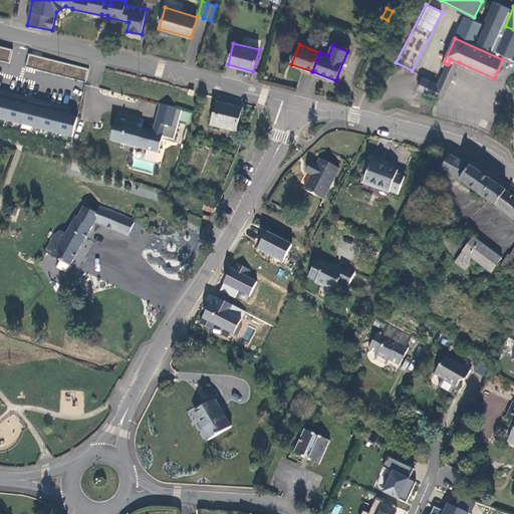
[(0,58),(7,61),(11,51),(0,47),(0,58)]
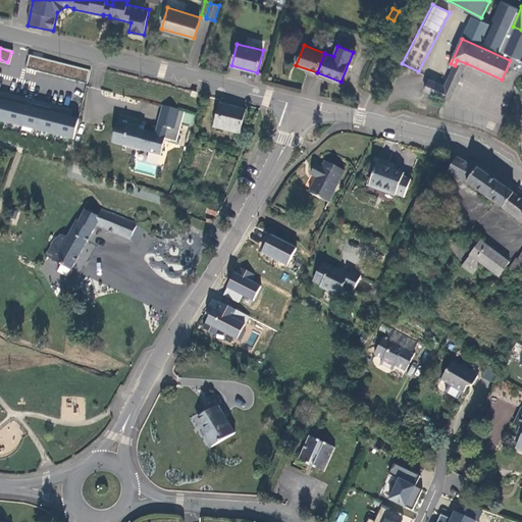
[(449,101),(466,63),(457,60),(455,65),(445,88),(440,86),(439,88),(445,91),(447,96),(445,100),(449,101)]
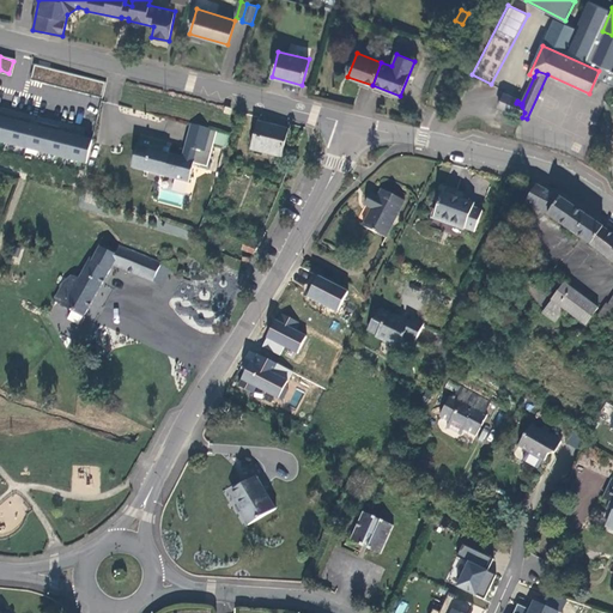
[(516,103),(517,101),(503,93),(498,105),(522,117),(525,113),(522,107),(516,103)]
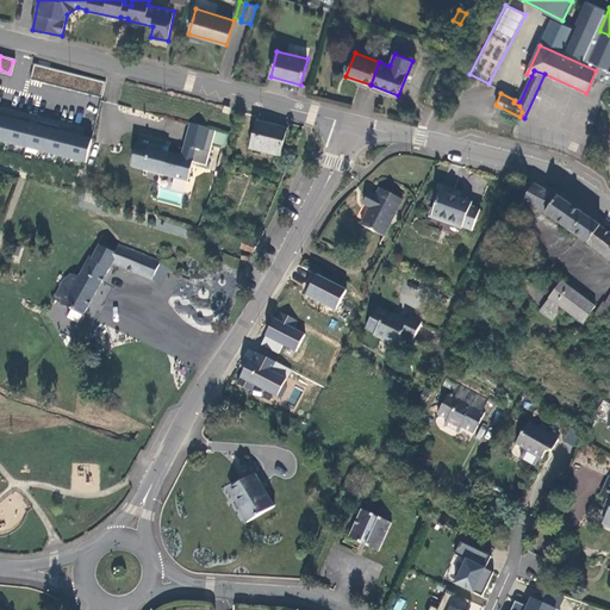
[(95,139),(0,114),(0,139),(89,163),(95,139)]
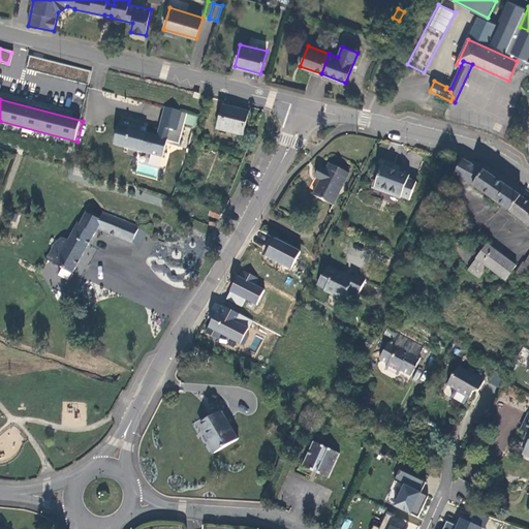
[(249,112),(223,105),(217,129),(219,130),(219,132),(231,135),(232,133),(243,135),(249,112)]
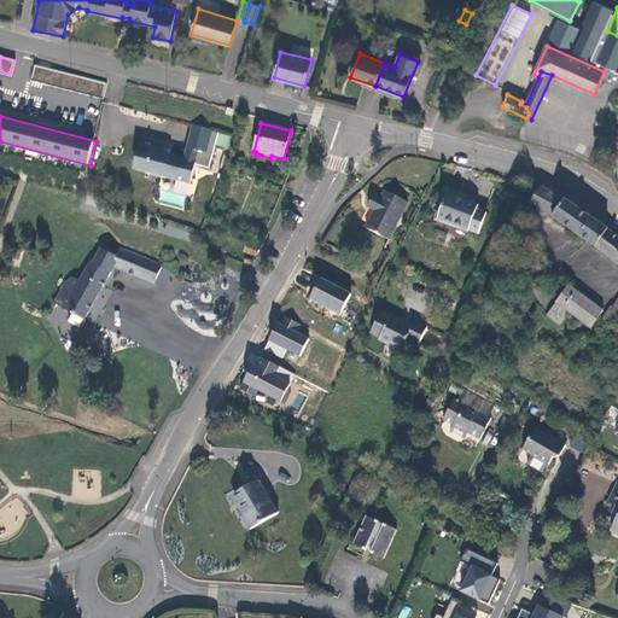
[(219,132),(192,124),(184,158),(170,155),(164,153),(165,147),(144,141),(140,152),(138,151),(134,165),(147,168),(146,173),(165,178),(191,184),(196,164),(202,167),(202,169),(211,172),(214,164),(211,163),(219,132)]
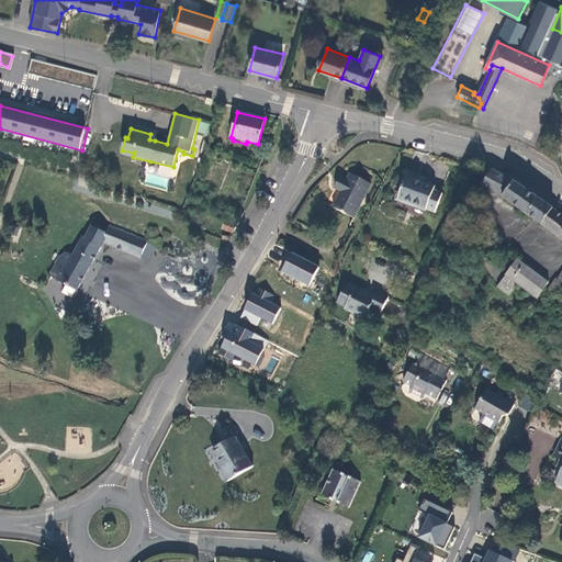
[(514,181),(492,170),(482,186),(503,197),(514,181)]
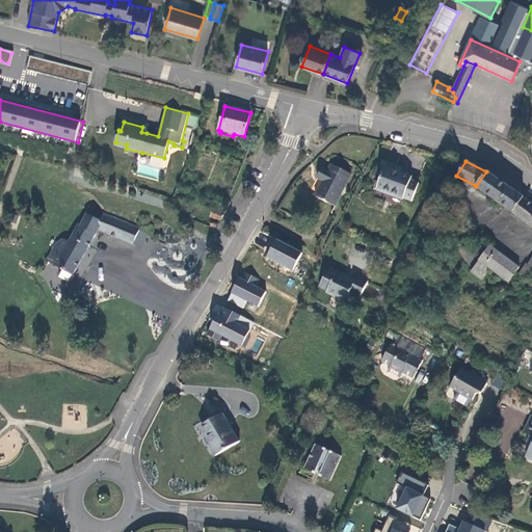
[(336,206),(351,175),(331,164),(328,171),(322,168),(317,178),(323,181),(315,196),(336,206)]
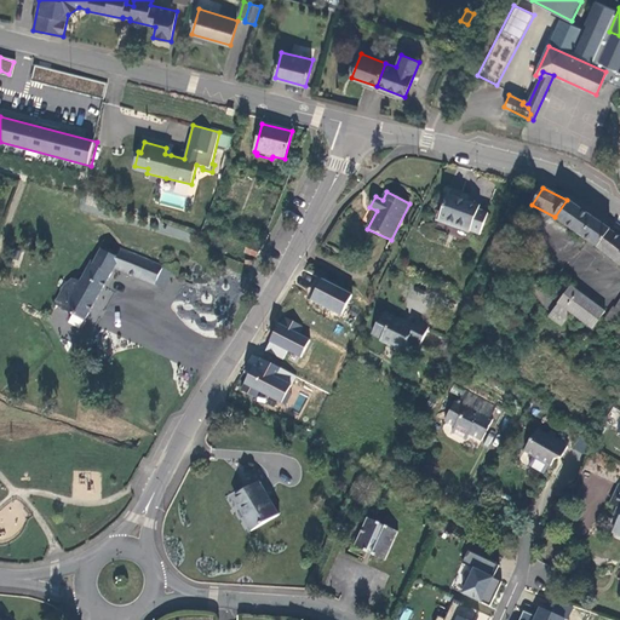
[(480,206),(448,195),(438,220),(480,235),(488,214),(478,211),(480,206)]
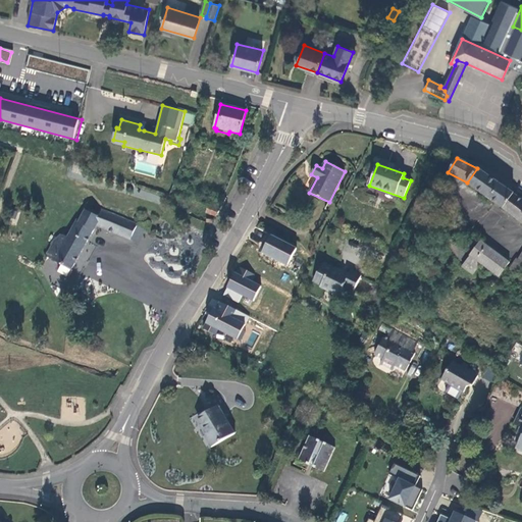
[(521,200),(477,168),(467,183),(467,184),(521,222),(521,200)]
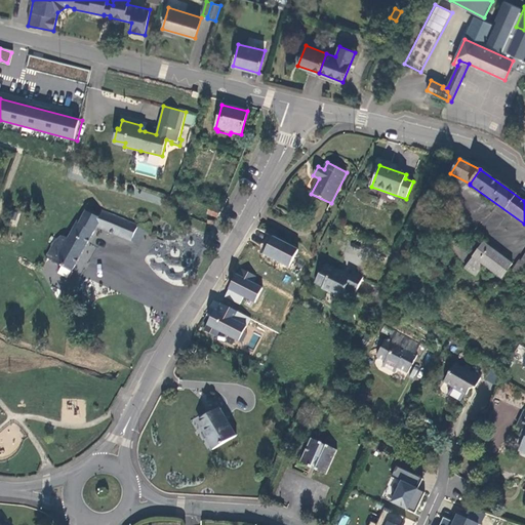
[(8,224),(15,227),(22,211),(13,208),(8,224)]
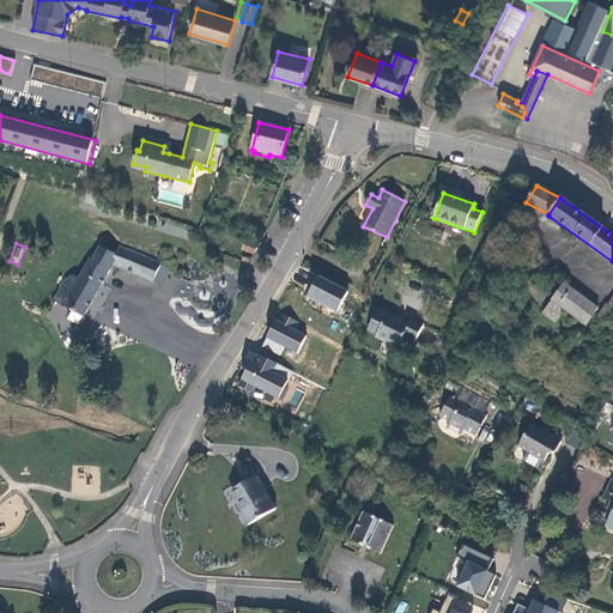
[(115,254),(101,246),(92,261),(90,260),(79,279),(78,278),(77,278),(76,278),(73,278),(72,279),(70,280),(68,281),(65,284),(55,301),(73,310),(84,316),(113,265),(162,284),(169,268),(161,266),(162,263),(119,247),(115,254)]
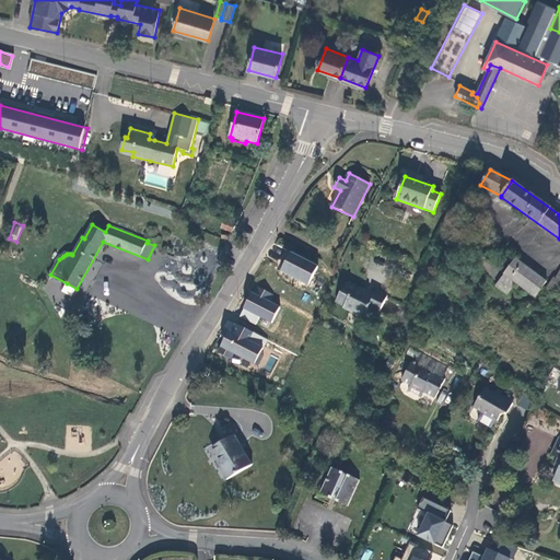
[(281,271),(308,286),(319,267),(291,252),(281,271)]
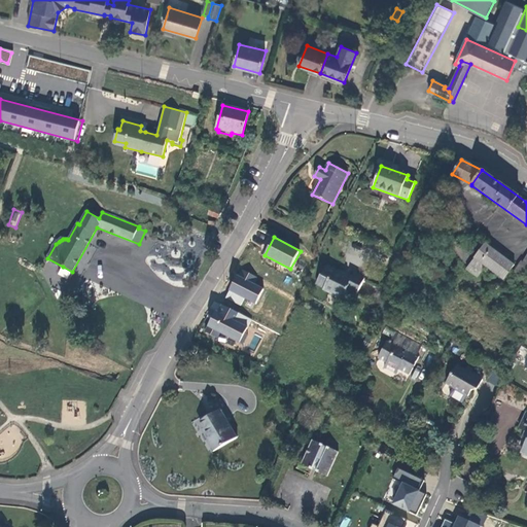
[(503,280),(515,266),(485,244),(475,258),(475,259),(486,267),(503,280)]
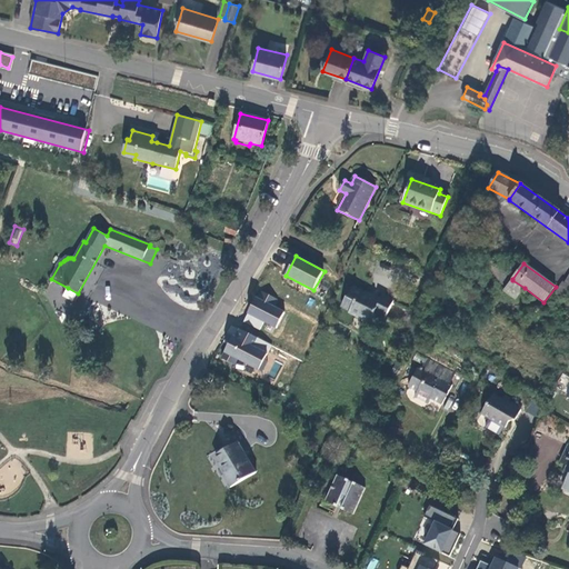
[(372,285),(393,287),(396,268),(375,266),(372,285)]
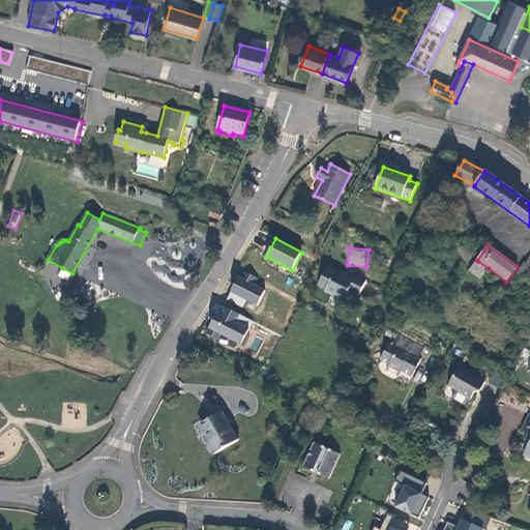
[(170,252),(168,259),(182,264),(184,257),(170,252)]
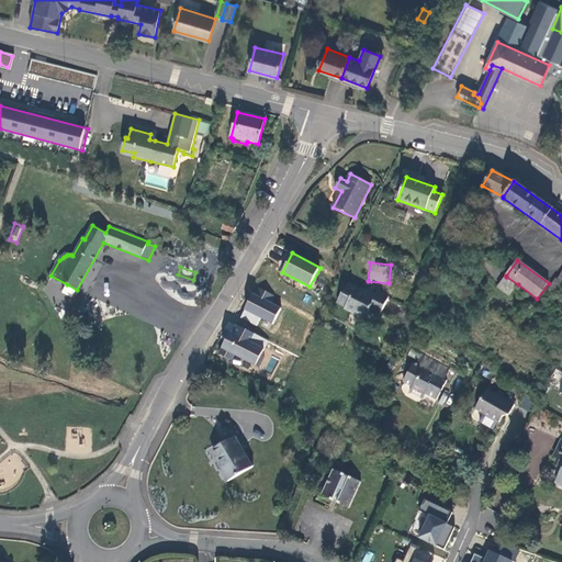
[(518,284),(506,277),(497,288),(509,296),(518,284)]
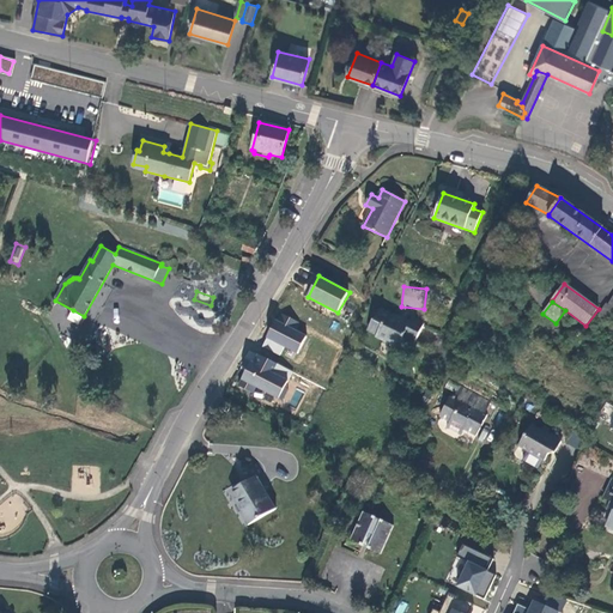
[(612,314),(612,307),(610,305),(607,303),(599,317),(607,323),(607,322),(608,322),(612,314)]
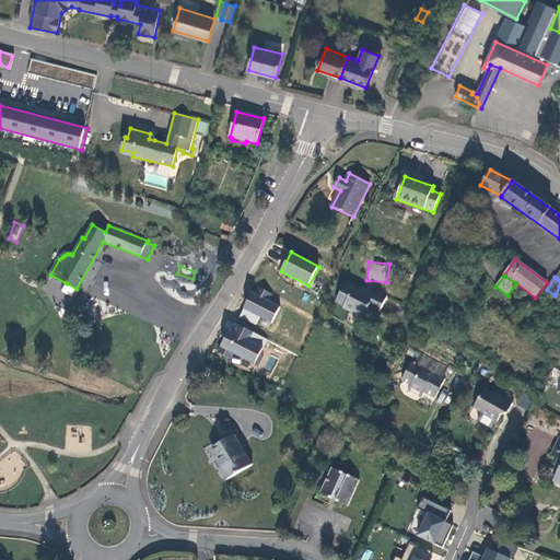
[(374,295),(348,282),(342,294),(349,296),(345,306),(343,308),(363,318),(369,308),(378,314),(387,295),(376,290),(374,295)]
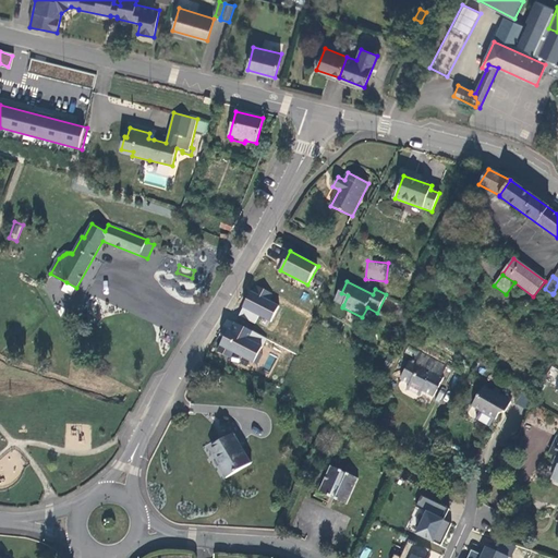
[(72,295),(76,288),(67,282),(62,290),(72,295)]
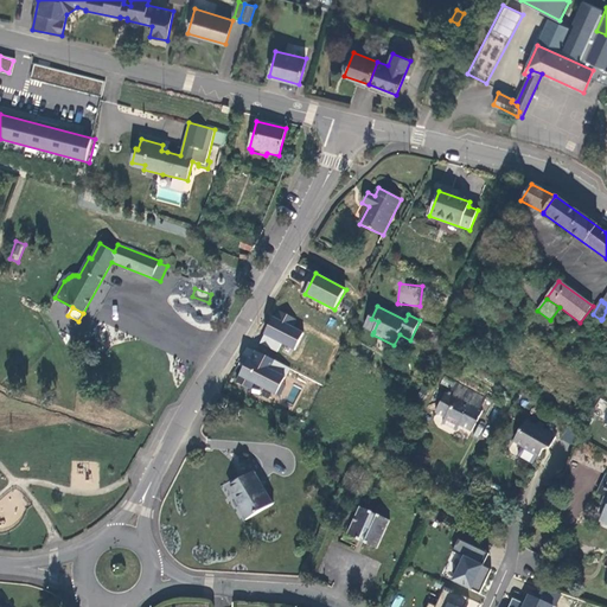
[(264,334),(294,351),(304,333),(273,318),(264,334)]
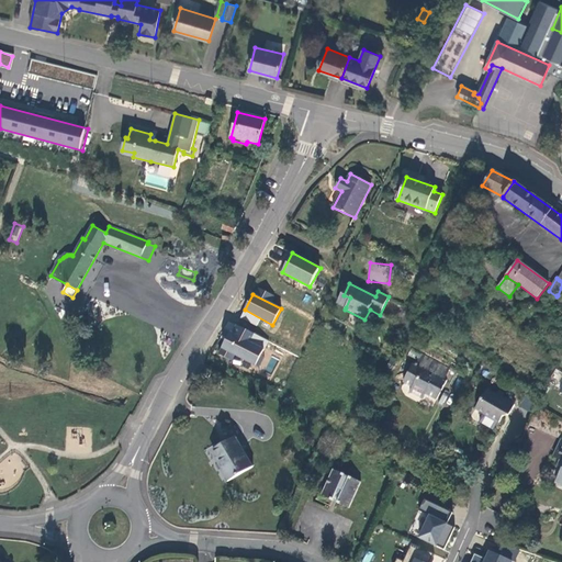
[(346,307),(350,298),(344,295),(343,294),(337,304),(346,307)]
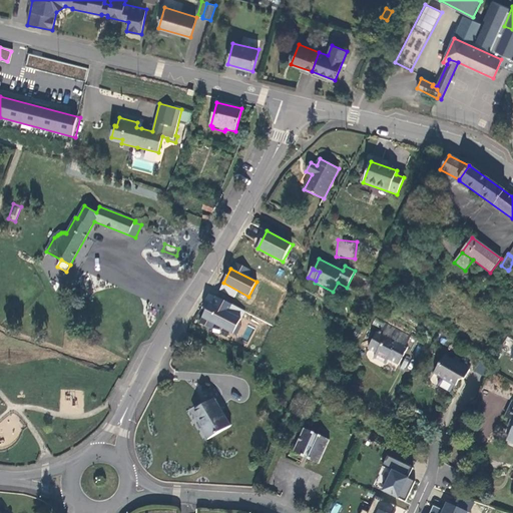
[(204,320),(233,334),(245,312),(216,297),(204,320)]
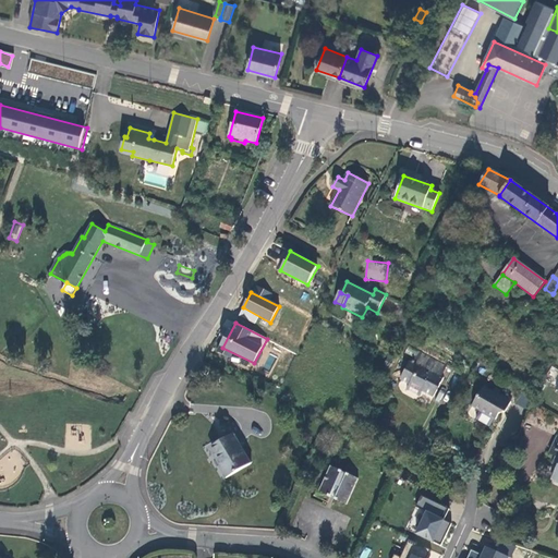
[(446,366),(417,352),(413,362),(410,361),(400,380),(409,385),(407,389),(420,397),(422,391),(434,397),(444,377),(441,376),(446,366)]
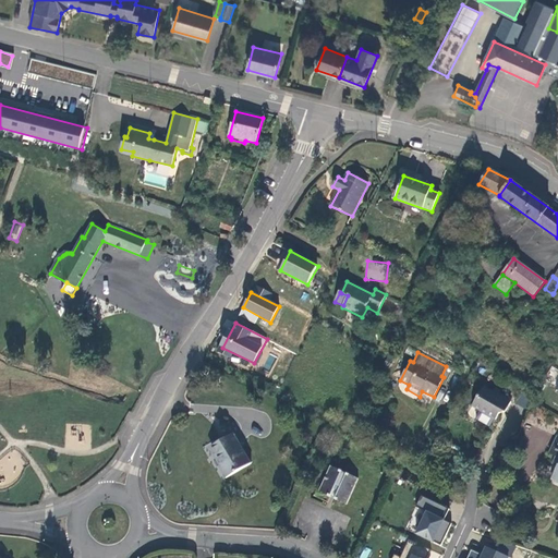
[(449,362),(446,366),(455,372),(457,366),(449,362)]
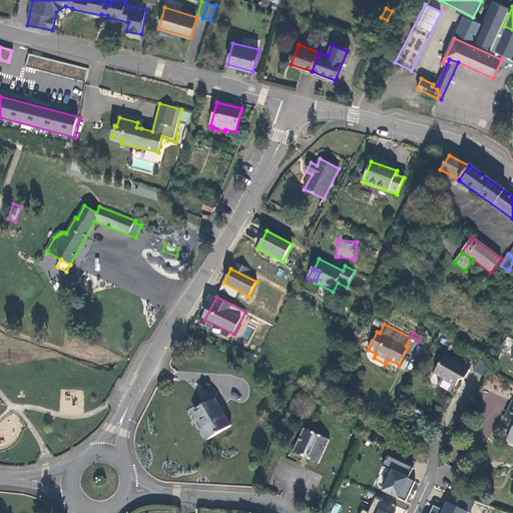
[(457,363),(444,356),(431,379),(451,390),(454,385),(456,386),(459,380),(464,379),(470,370),(457,362),(457,363)]
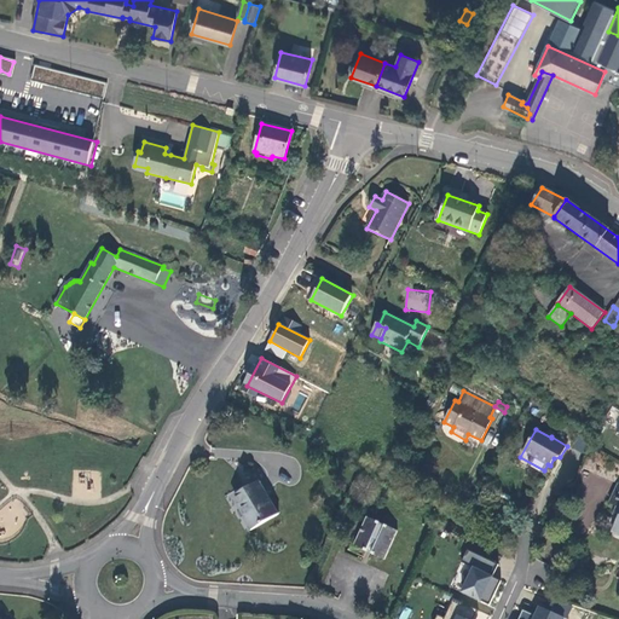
[(250,531),(279,514),(259,481),(235,496),(247,518),(243,519),(250,531)]
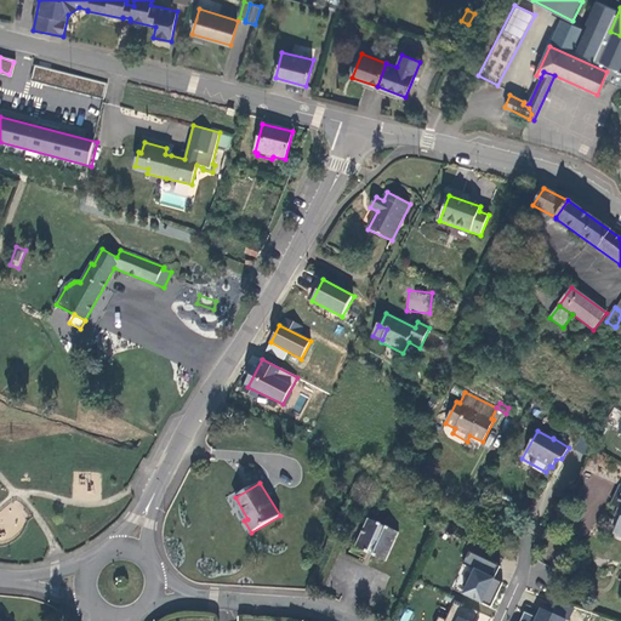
[(372,556),(386,562),(399,533),(386,527),(386,528),(381,525),(368,518),(354,548),(368,553),(369,551),(374,553),(372,556)]
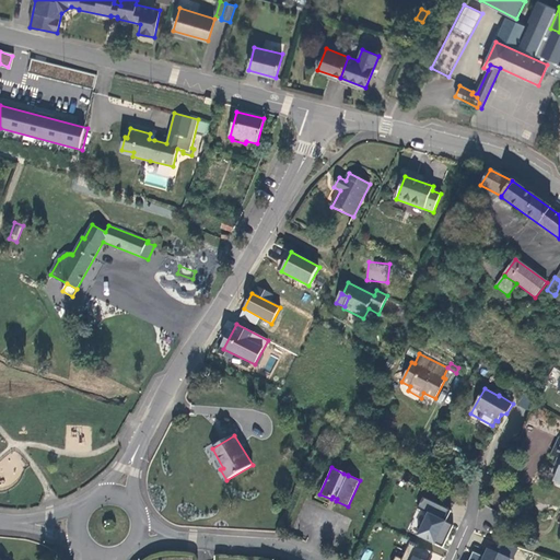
[(452,511),(423,498),(418,510),(429,515),(419,536),(443,548),(452,529),(444,526),(446,523),(452,511)]
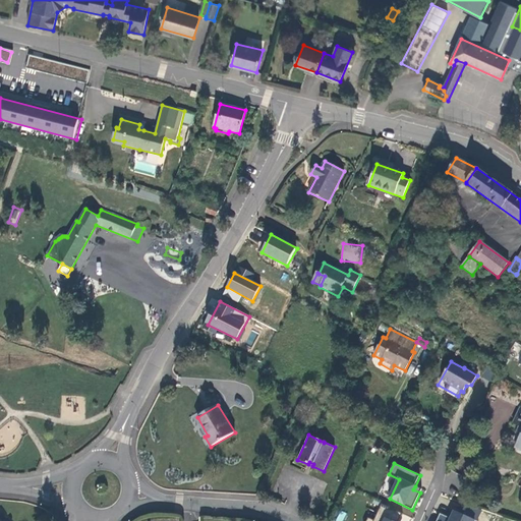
[(460,512),(476,519),(481,510),(465,503),(460,512)]
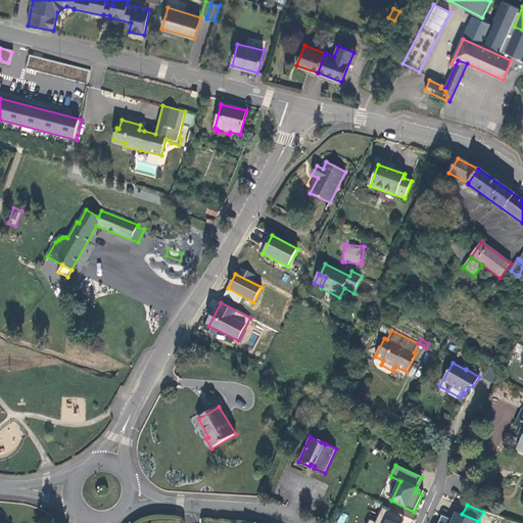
[(400,522),(405,516),(383,506),(376,522),(370,519),(368,522),(400,522)]
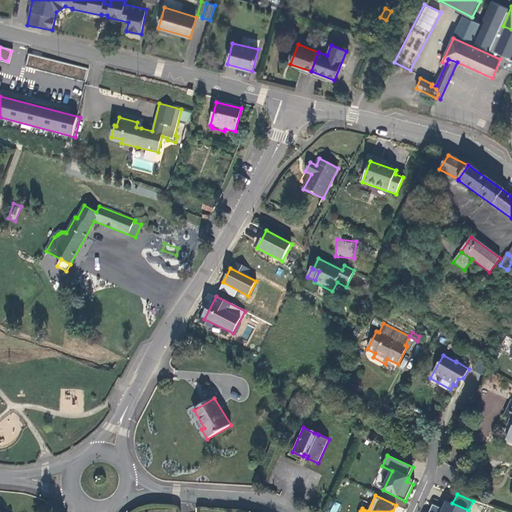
[(468,511),(447,502),(443,510),(441,509),(433,505),(429,511),(468,511)]
